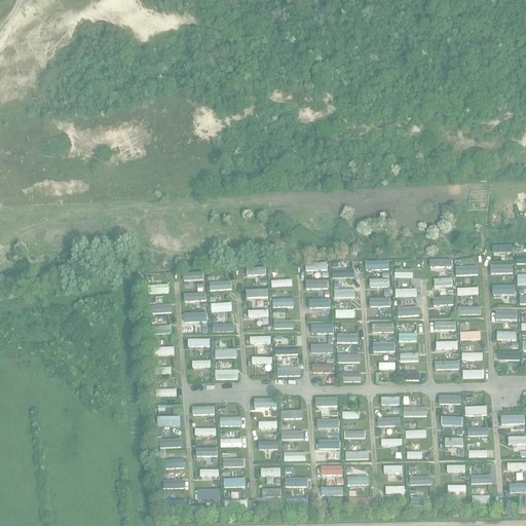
[(492,254),(512,254),(512,246),(492,246),(492,254)]
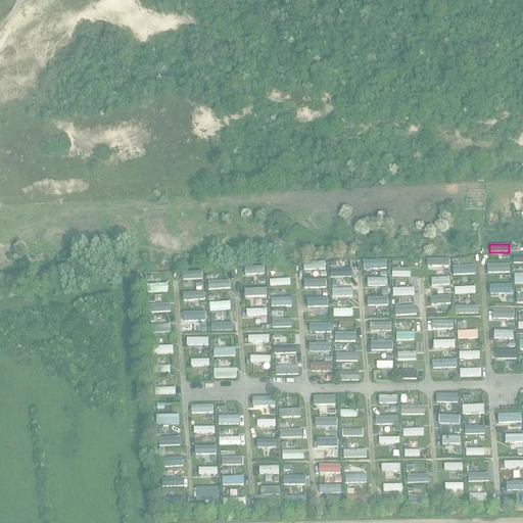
[(303,263),(303,271),(326,270),(325,262),(303,263)]
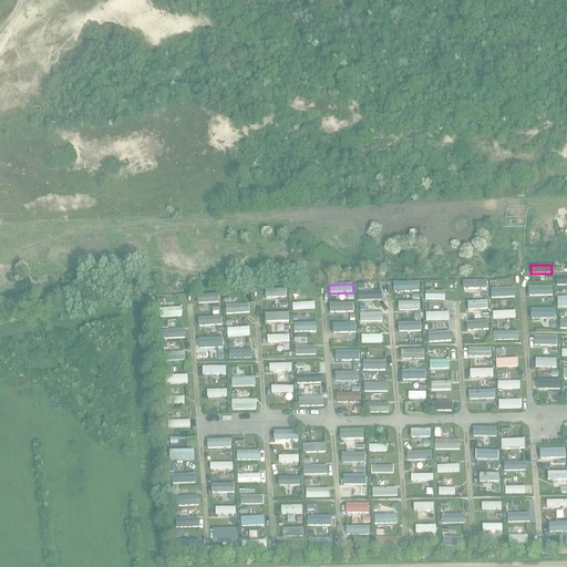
[(286,297),(286,289),(266,289),(266,298),(286,297)]
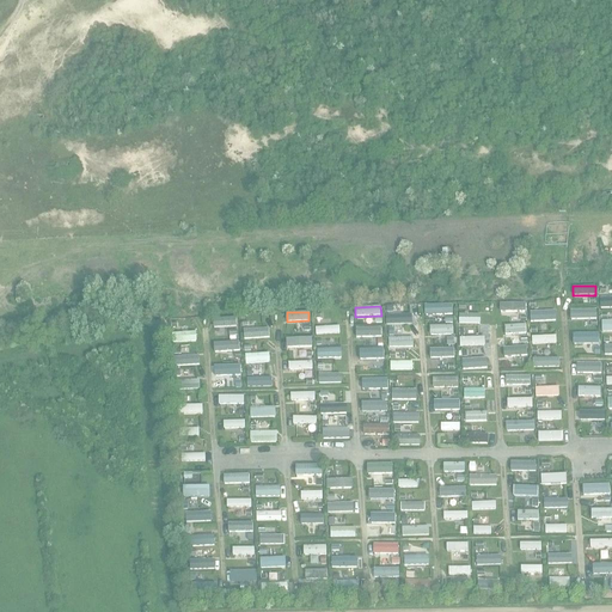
[(530,323),(556,322),(556,312),(530,313),(530,323)]
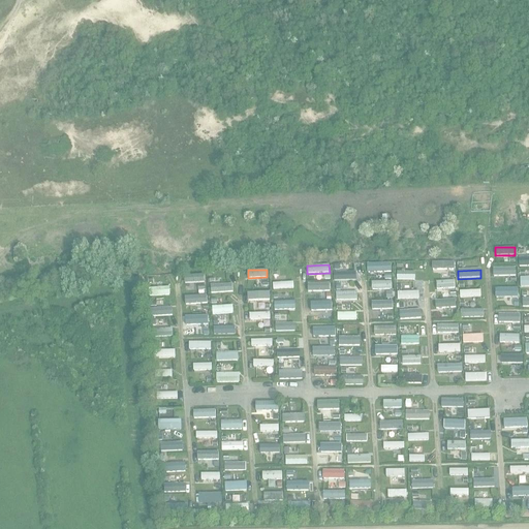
[(204,282),(204,275),(184,276),(184,283),(204,282)]
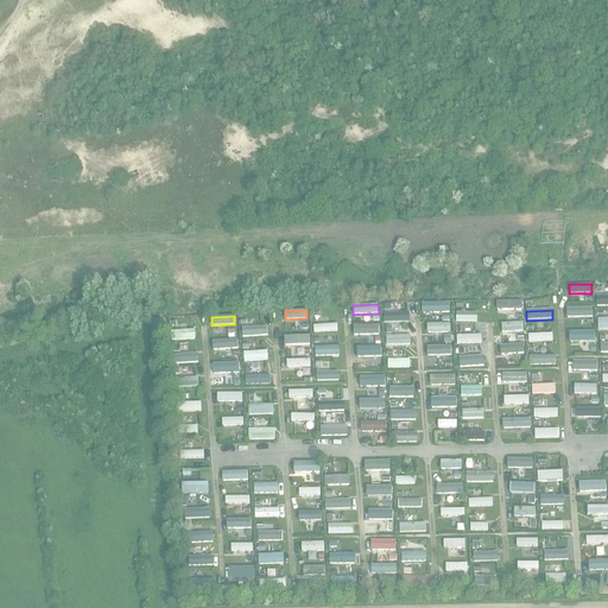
[(607,318),(597,320),(597,330),(607,329),(607,318)]
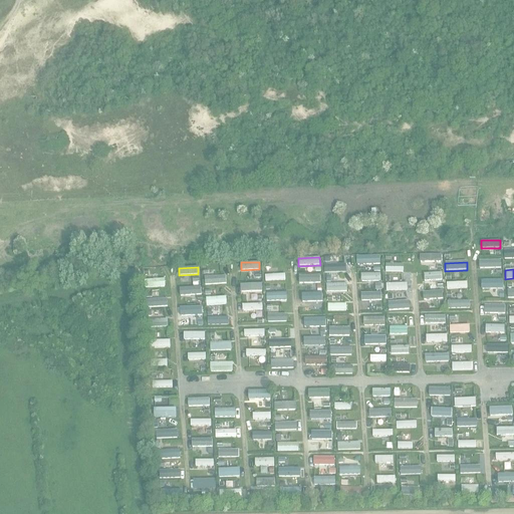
[(425,281),(442,280),(441,272),(424,274),(425,281)]
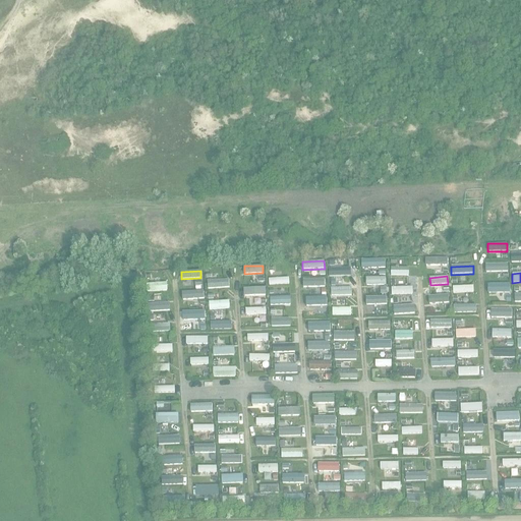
[(366,278),(366,286),(385,285),(386,277),(366,278)]
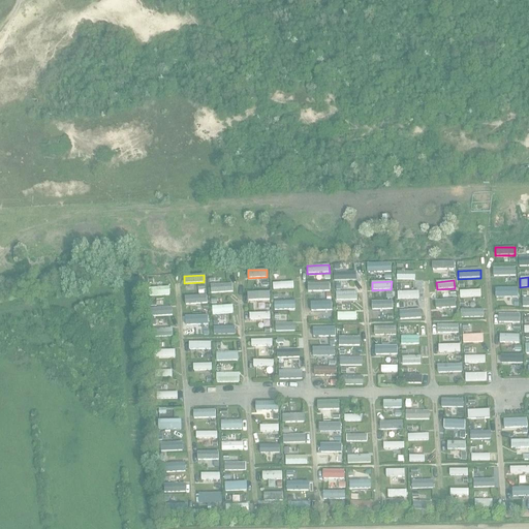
[(330,291),(330,283),(308,283),(308,291),(330,291)]
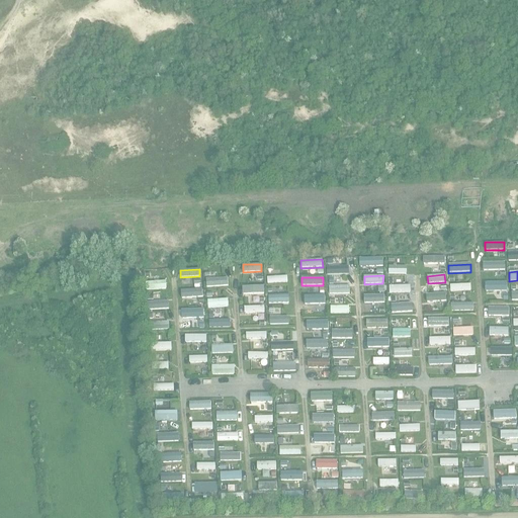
[(228,278),(206,279),(206,287),(228,286),(228,278)]
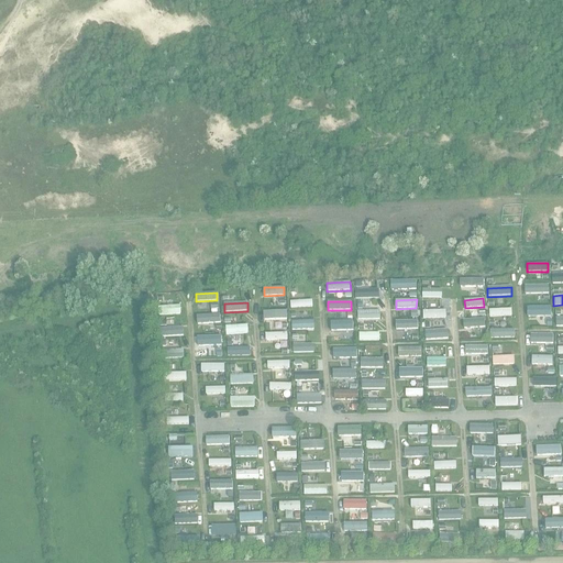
[(158,307),(158,316),(180,313),(180,306),(158,307)]
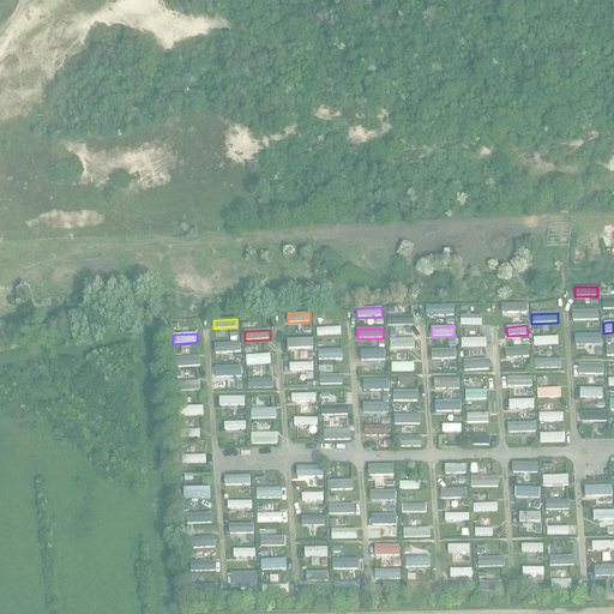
[(288,349),(313,348),(313,339),(287,339),(288,349)]
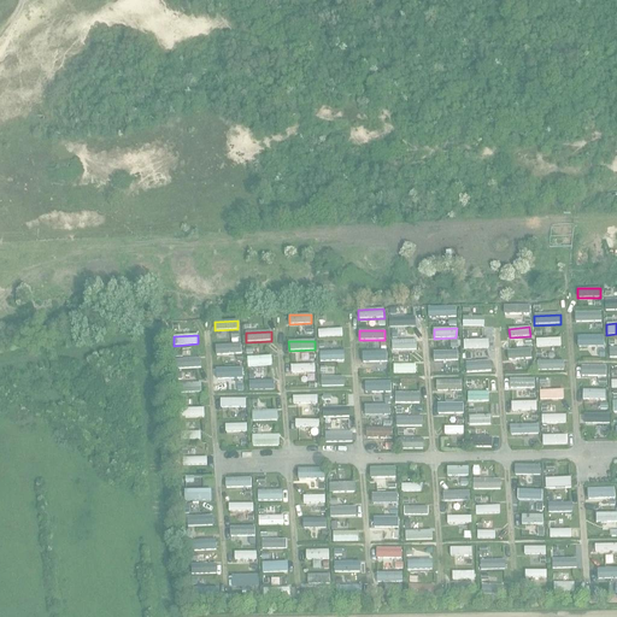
[(532,358),(530,350),(512,351),(513,359),(532,358)]
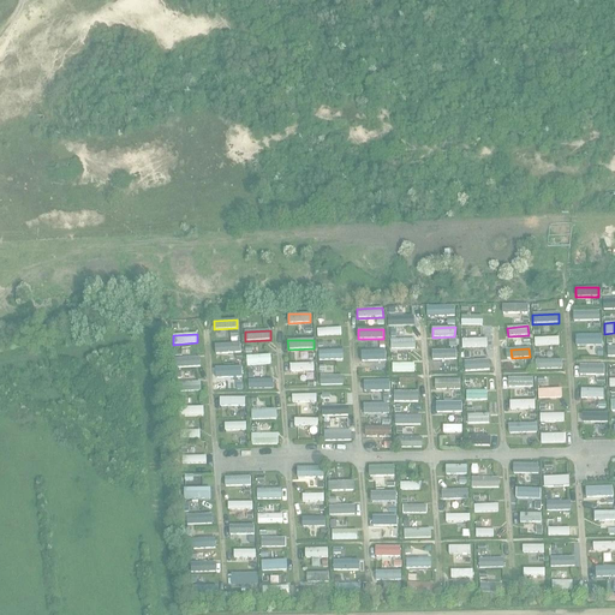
[(455,351),(431,351),(431,360),(457,359),(455,351)]
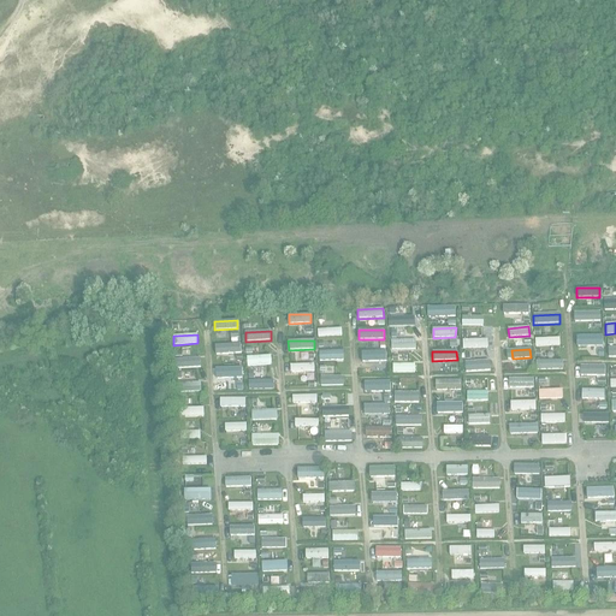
[(271,356),(247,357),(247,366),(272,365),(271,356)]
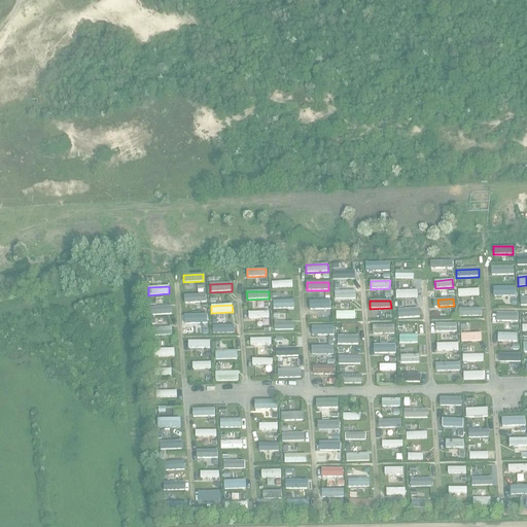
[(235,334),(235,325),(213,326),(212,334),(235,334)]
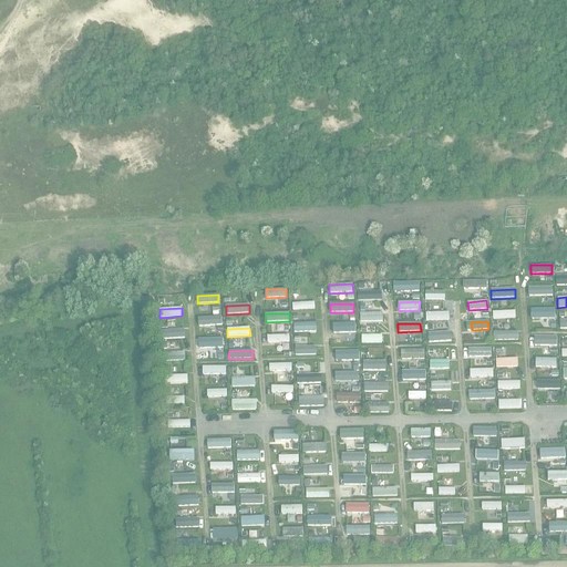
[(401,360),(424,359),(424,350),(401,350),(401,360)]
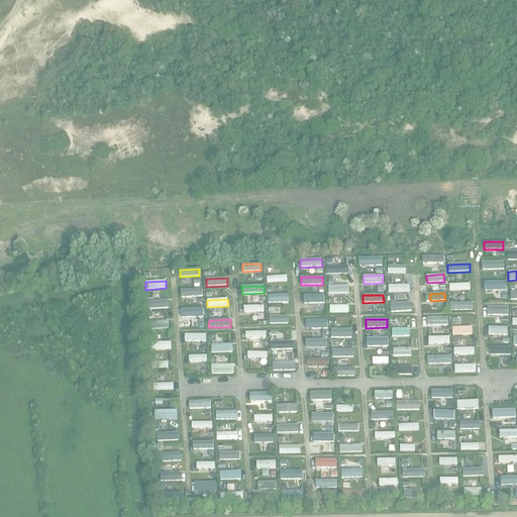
[(147,322),(148,330),(169,329),(169,321),(147,322)]
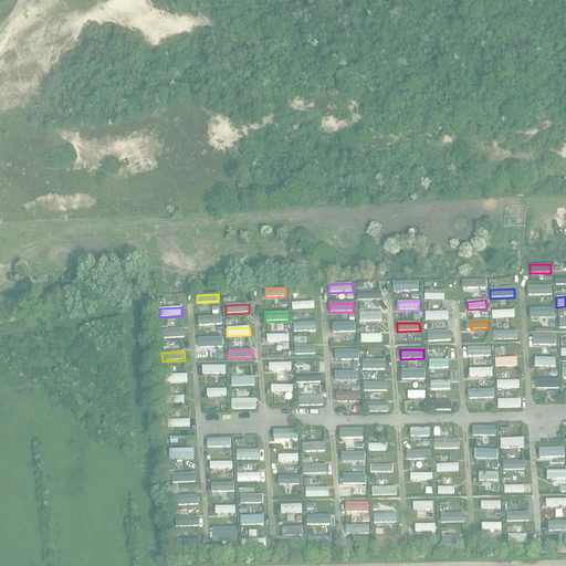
[(516,366),(516,358),(495,358),(495,367),(516,366)]
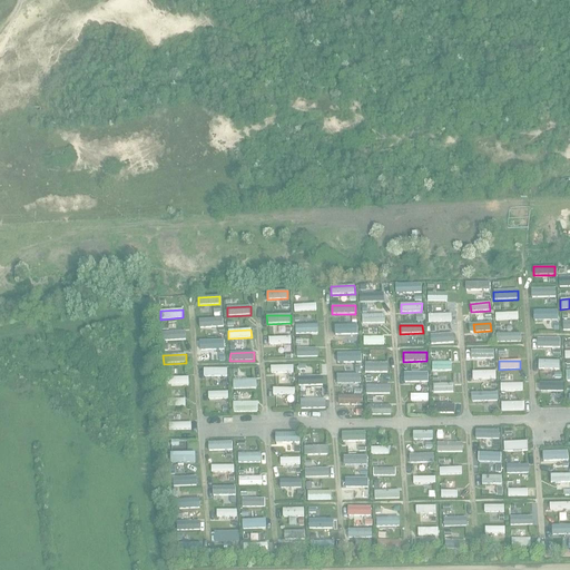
[(539,361),(539,370),(559,370),(559,361),(539,361)]
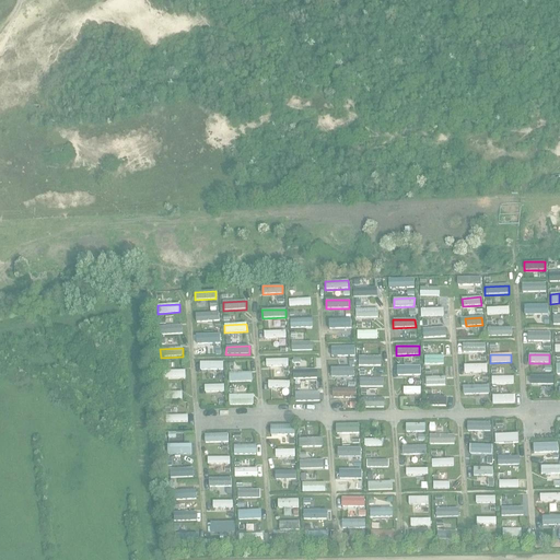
[(293,371),(293,380),(317,378),(317,370),(293,371)]
